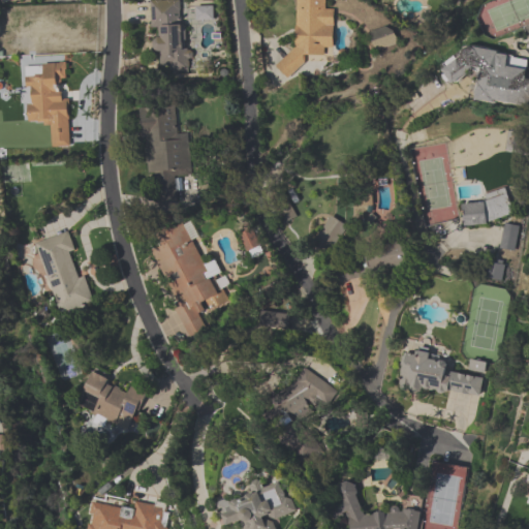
[(181,0),(169,0),(150,0),(151,29),(158,28),(159,39),(152,39),(152,52),(159,52),(159,71),(189,71),(189,51),(182,51),(181,0)]
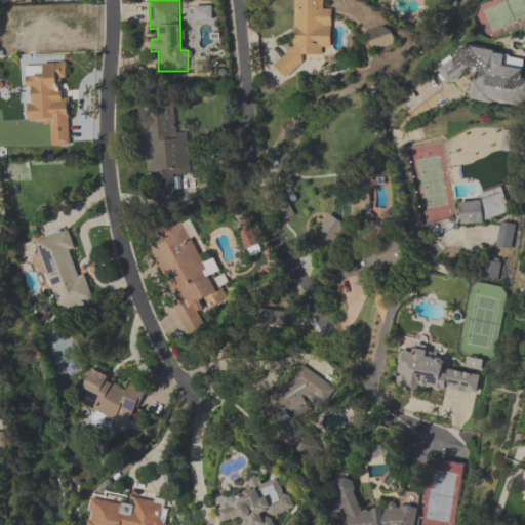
[(322,0),(294,0),(292,59),(277,58),(276,72),(303,73),(304,56),(321,56),(321,48),(330,48),(332,6),(322,6),(322,0)]
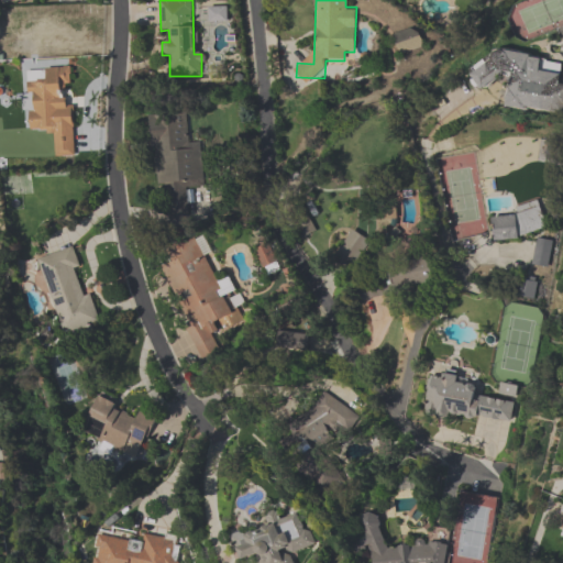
[(420,46),(415,28),(395,34),(400,53),(420,46)]
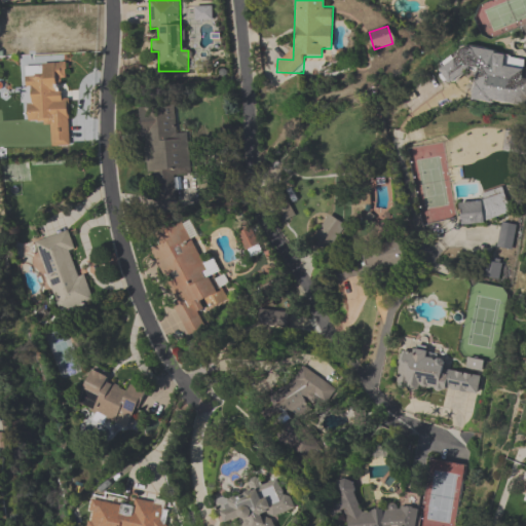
[(473,97),(519,103),(525,60),(491,54),(490,60),(479,58),(473,97)]
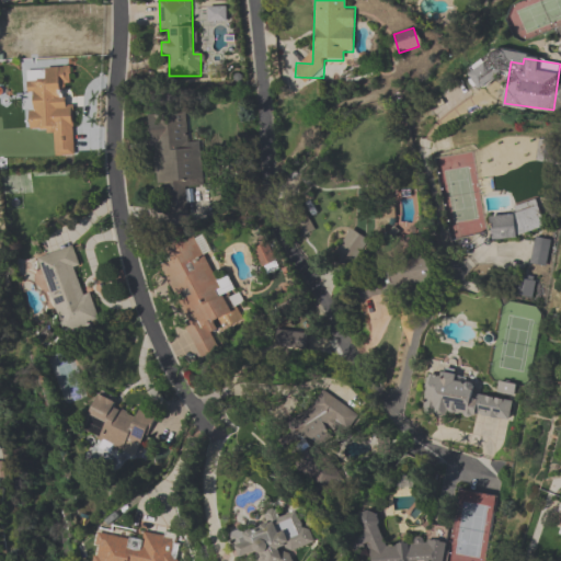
[(479,87),(494,77),(485,61),(469,70),(479,87)]
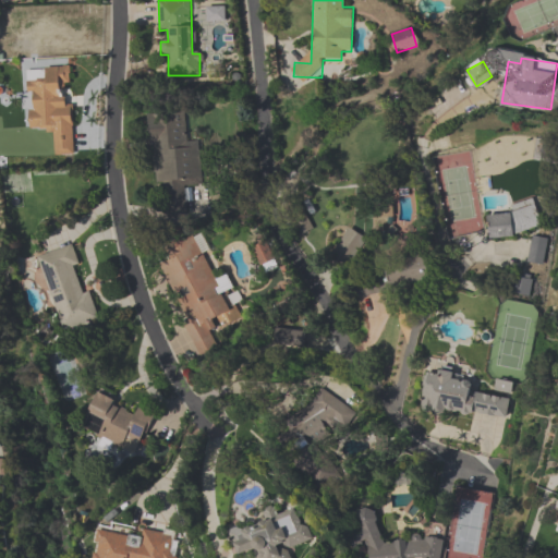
[(73,155),(72,104),(64,105),(63,87),(70,87),(70,67),(45,68),(46,81),(23,82),(24,131),(51,130),(52,156),(73,155)]
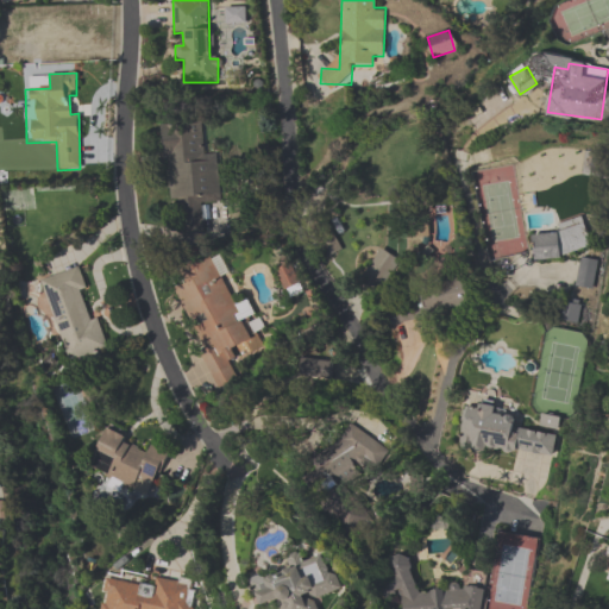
[(221,202),(218,155),(206,156),(203,121),(163,125),(168,206),(184,205),(187,234),(203,233),(201,203),(221,202)]
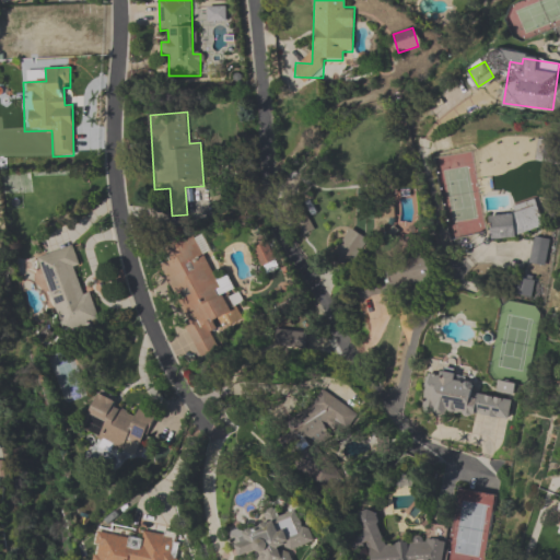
[(544,160),(558,160),(558,140),(544,140),(544,160)]
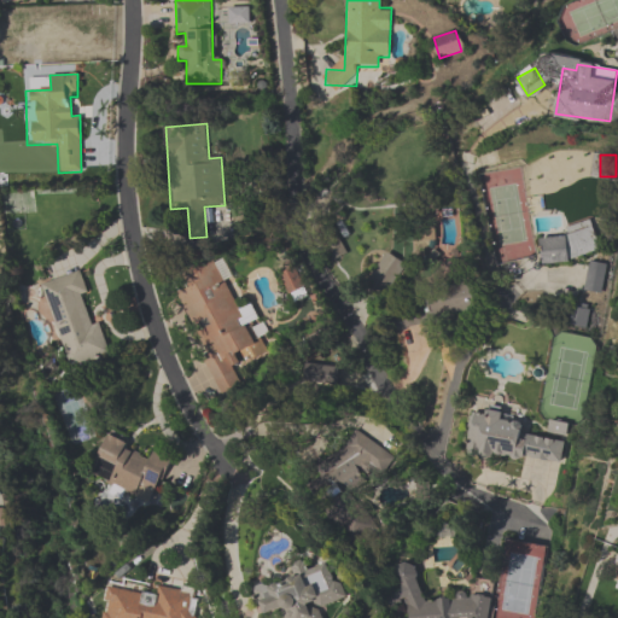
[(566,225),(566,237),(540,239),(542,262),(596,258),(593,222),(566,225)]
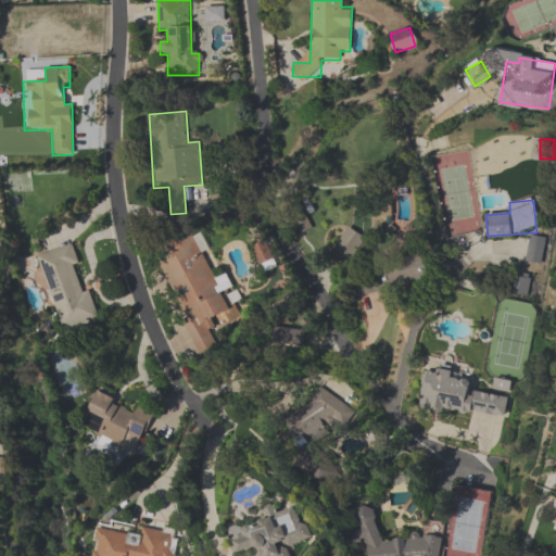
[(301,232),(310,228),(302,216),(294,220),(301,232)]
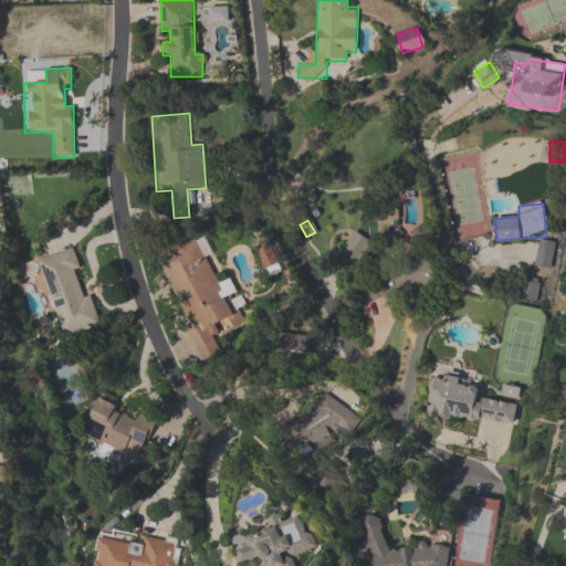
[(367,242),(353,233),(337,261),(353,269),(367,242)]
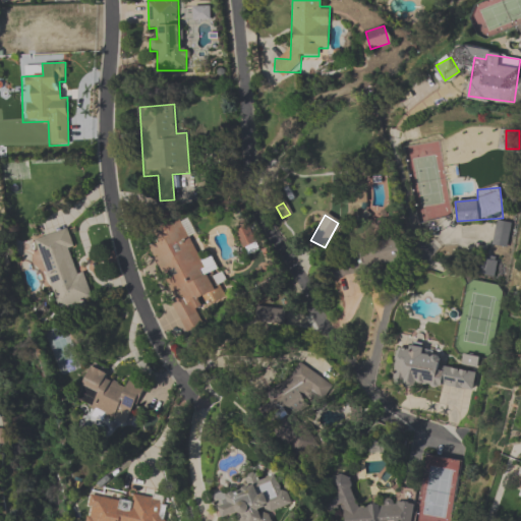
[(153,231),(157,244),(153,245),(180,329),(195,324),(191,311),(201,308),(197,298),(218,292),(208,259),(200,263),(186,220),(153,231)]
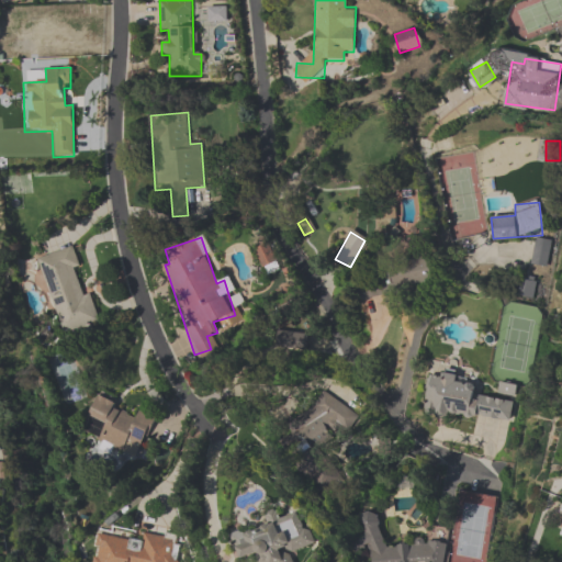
[(542,267),(548,242),(536,238),(529,263),(542,267)]
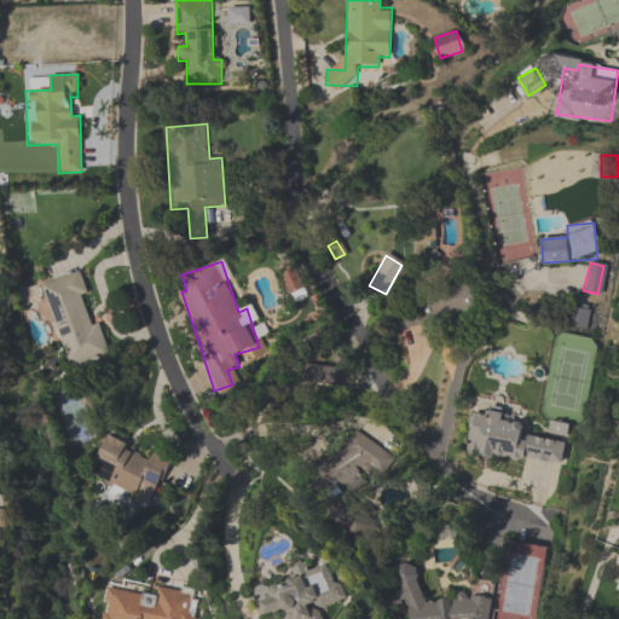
[(41,284),(69,369),(110,356),(99,323),(90,325),(81,298),(90,295),(81,271),(41,284)]
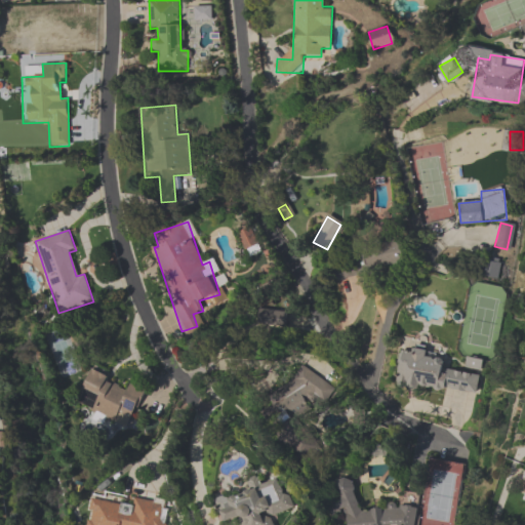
[(338,274),(402,271),(401,247),(337,250),(338,274)]
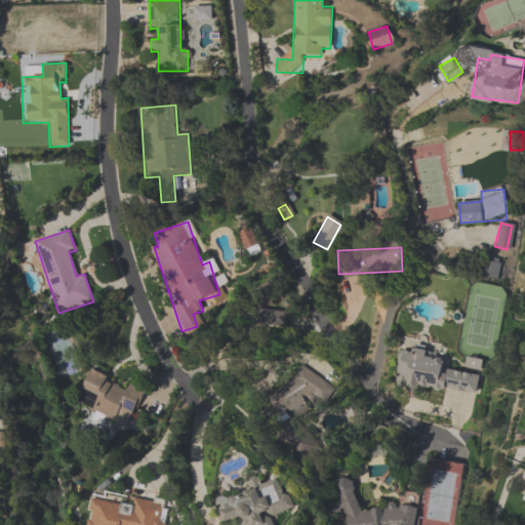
[(479,375),(443,368),(445,356),(402,348),(396,382),(475,398),(479,375)]
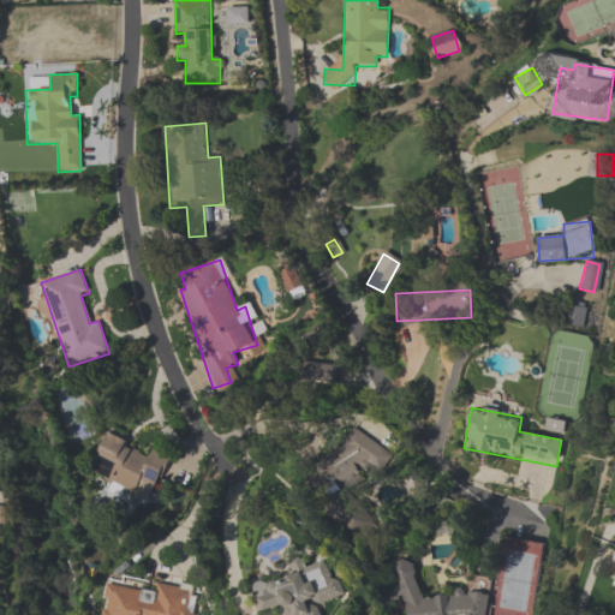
[(125,445),(129,439),(111,429),(89,473),(149,502),(172,455),(153,447),(148,457),(125,445)]
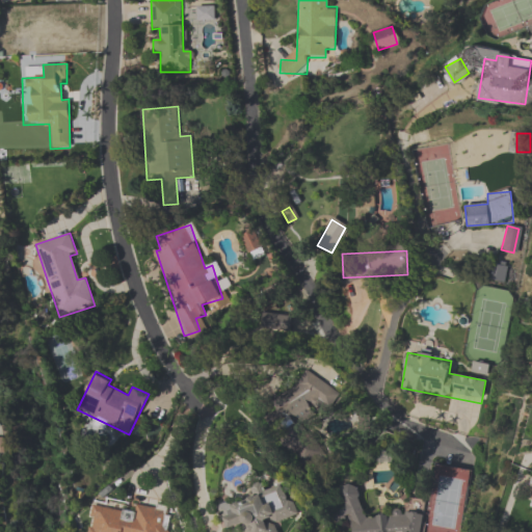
[(263,422),(289,447),(333,401),(307,376),(263,422)]
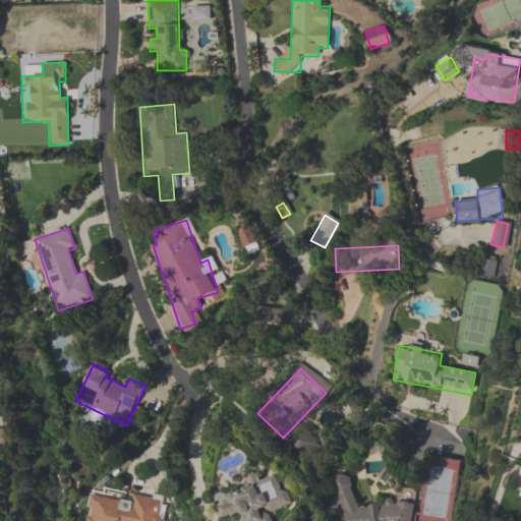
[(242,520),(271,520),(270,511),(285,509),(279,475),(247,480),(248,489),(217,496),(221,519),(241,516),(242,520)]
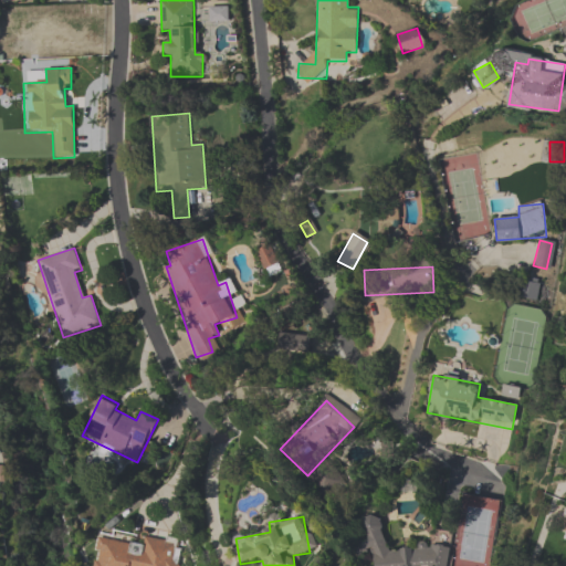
[(448,565),(443,543),(388,555),(380,519),(350,524),(357,557),(370,555),(373,565),(448,565)]
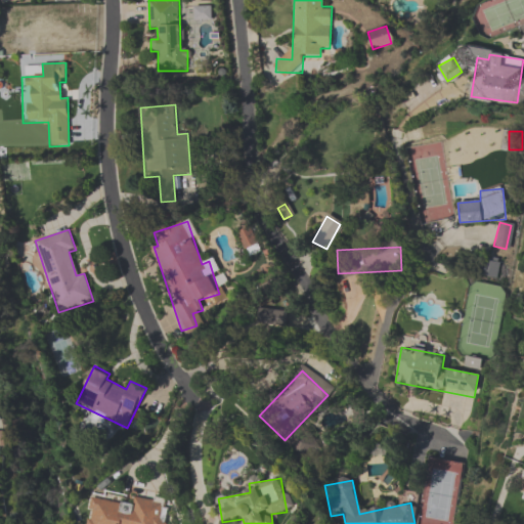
[(170,523),(174,503),(134,496),(133,505),(93,499),(89,523),(170,523)]
